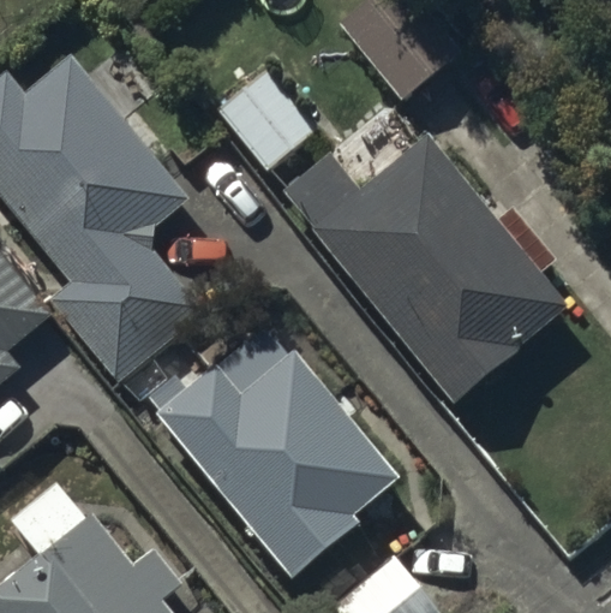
[(113,0),(125,13),(139,0),(113,0)]
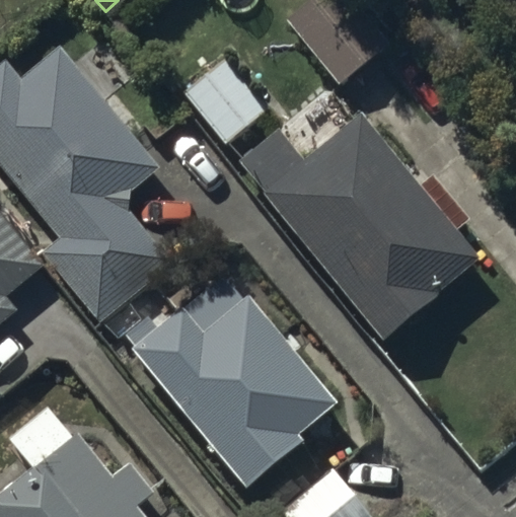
[(306,0),(288,14),(341,81),(386,46),(351,0),(306,0)]
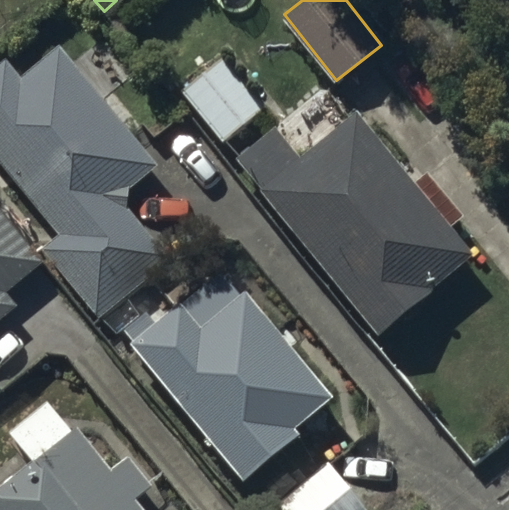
[(0,164),(53,232),(38,244),(98,320),(171,263),(125,206),(126,185),(154,164),(60,45),(20,76),(6,58),(0,63),(0,164)]
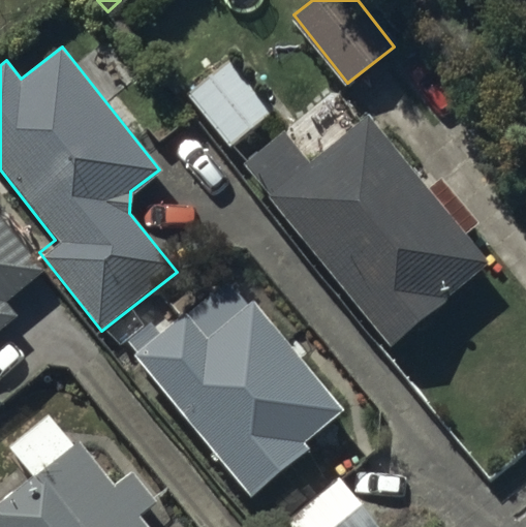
[(272,110),(229,55),(184,90),(226,145),(272,110)]
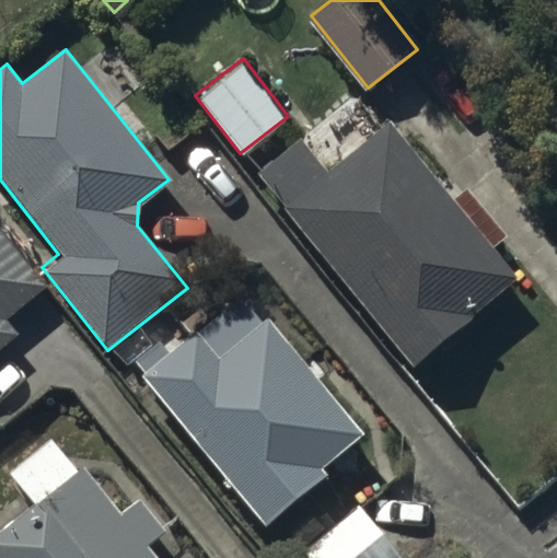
[(301,139),(259,172),(414,365),(519,281),(490,245),(503,234),(467,189),(453,200),(392,124),(329,173),(301,139)]
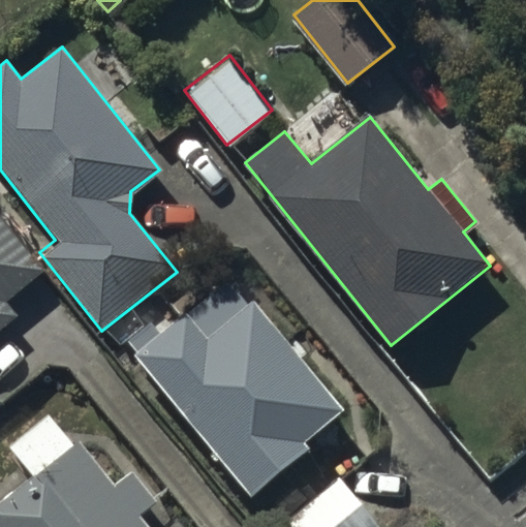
[(0,326),(16,313),(3,298),(42,266),(0,214),(0,326)]
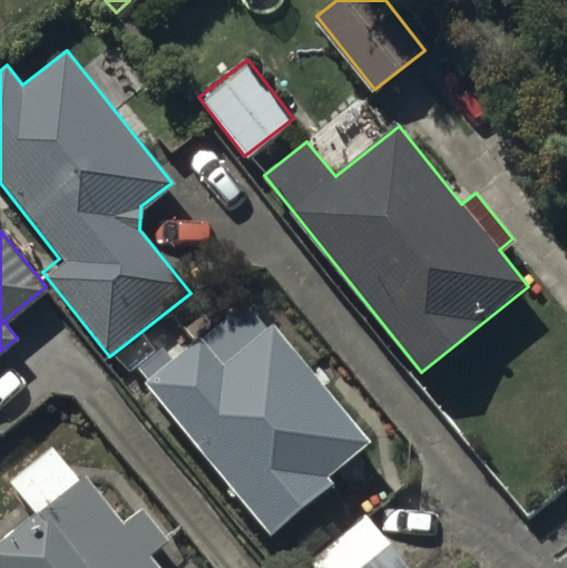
[(369,438),(274,324),(267,329),(246,304),(204,339),(201,334),(172,358),(160,345),(139,362),(150,376),(144,382),(271,532),(333,481),(325,472),(369,438)]
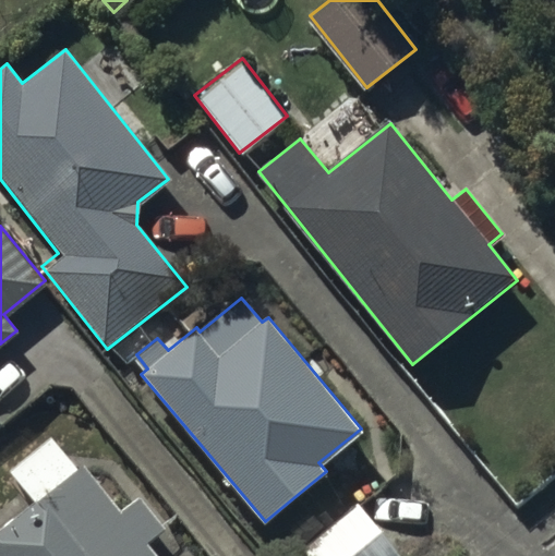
[(35,500),(0,528),(0,555),(154,555),(145,545),(164,531),(137,497),(121,510),(85,466),(77,471),(51,438),(11,471),(35,500)]
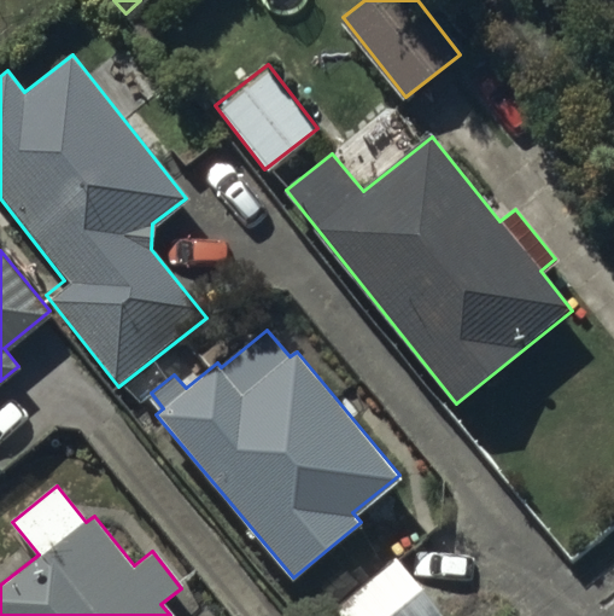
[(440,615),(395,559),(325,615),(440,615)]
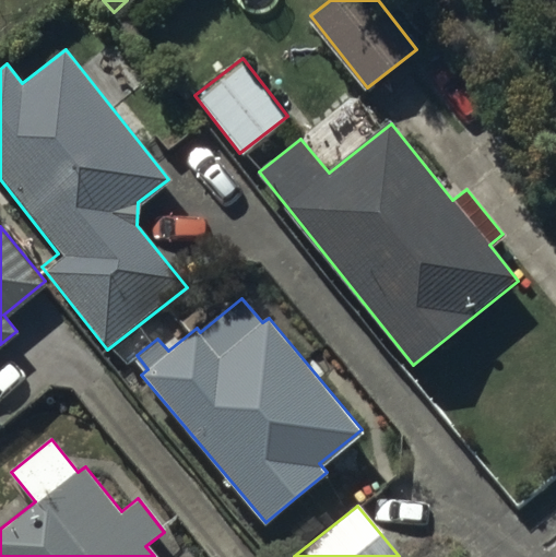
All buildings are outlined.
